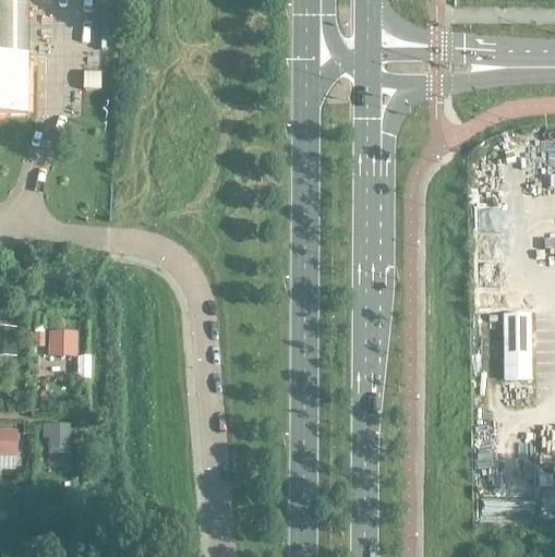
[(24,62),(24,0),(0,0),(0,117),(24,118),(25,62),(24,62)]
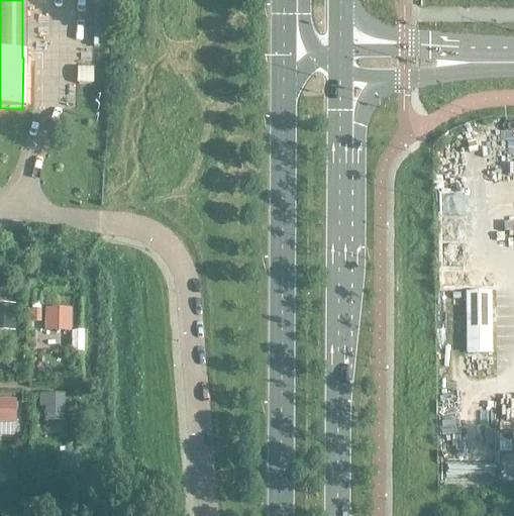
[(493,350),(492,290),(466,290),(467,351),(493,350)]
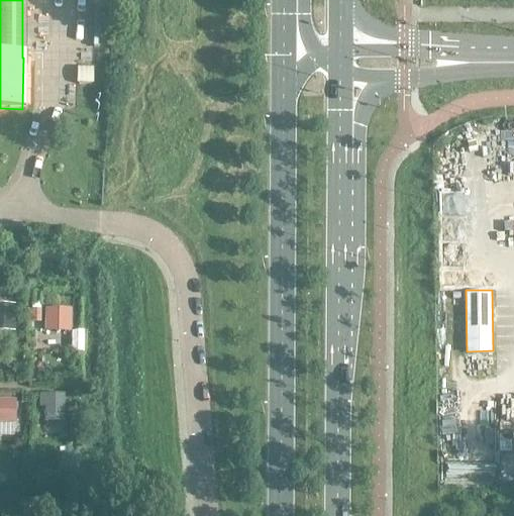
[(67,303),(41,303),(41,327),(67,327),(67,303)]
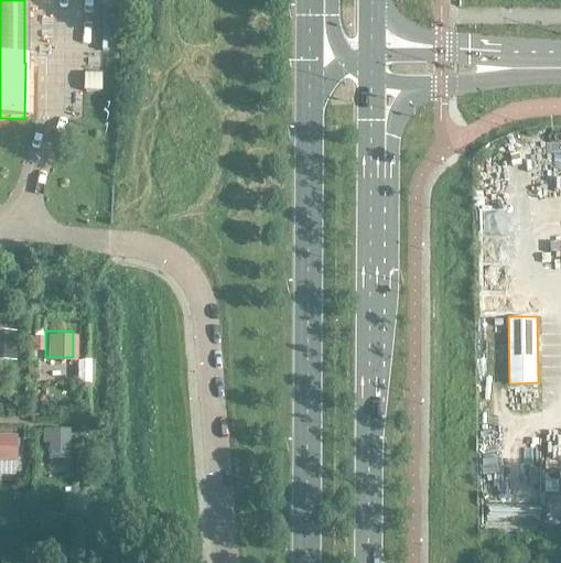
[(0,456),(17,458),(17,434),(0,433),(0,456)]
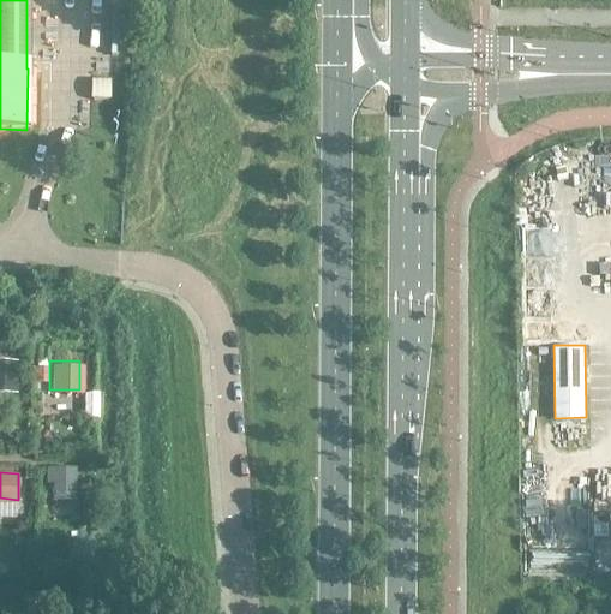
[(84,480),(54,480),(54,510),(84,510),(84,480)]
